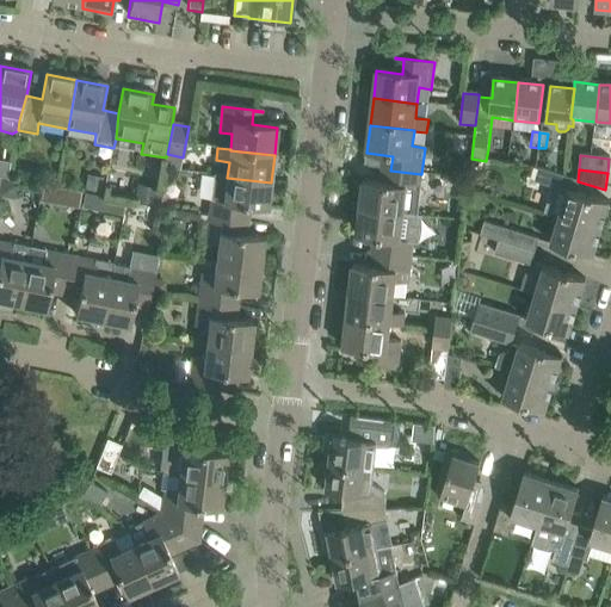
[(363,183),(359,210),(403,215),(417,216),(421,174),(390,171),(389,185),(363,183)]
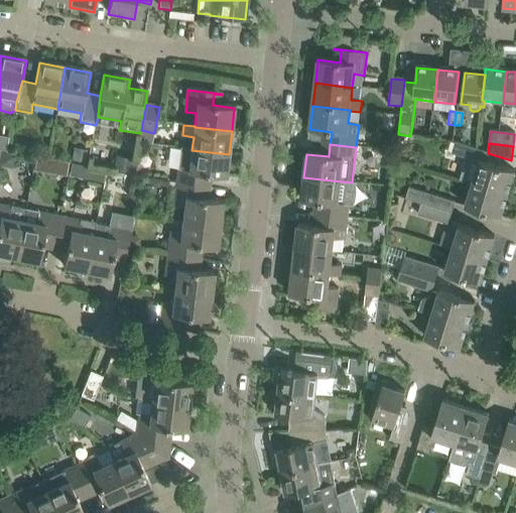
[(452,155),(466,159),(460,181),(473,184),(507,196),(514,172),(475,160),(479,151),(455,144),(452,155)]
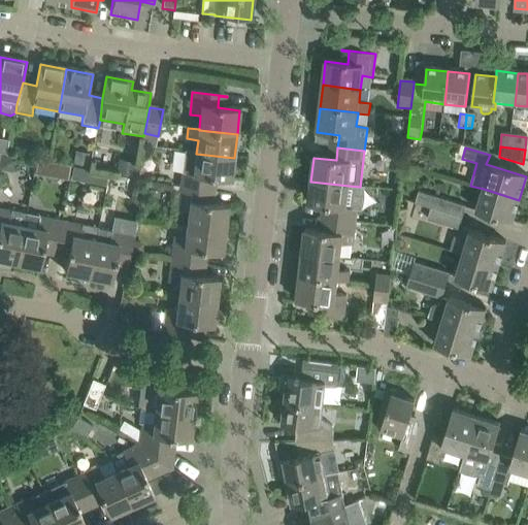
[(184,165),(180,188),(207,191),(208,178),(231,182),(234,158),(196,154),(185,152),(184,165)]
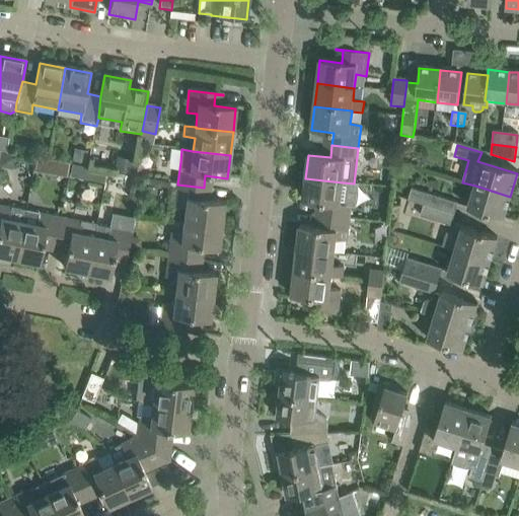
[(74,150),(72,164),(86,167),(89,153),(74,150)]
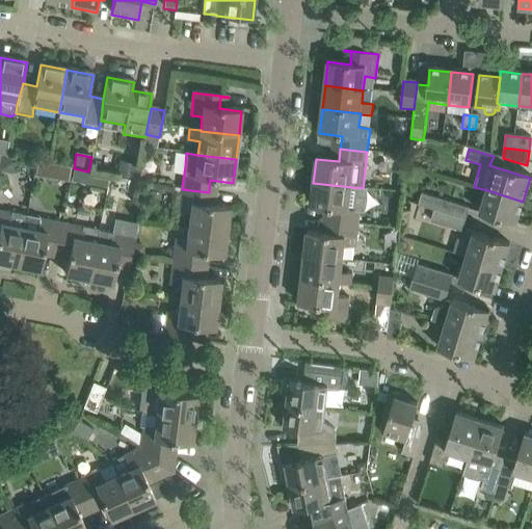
[(40,164),(36,179),(45,180),(50,177),(52,166),(40,164)]
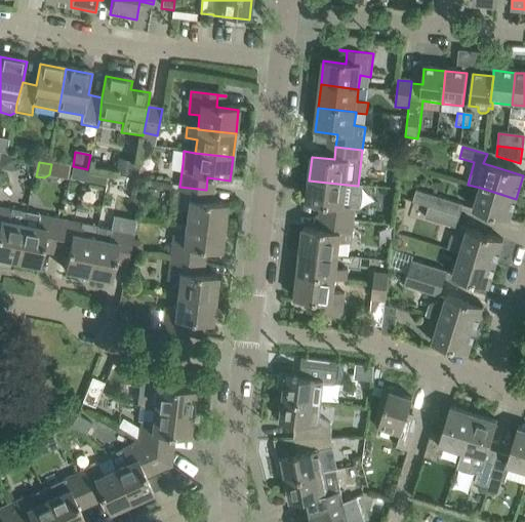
[(363,187),(347,185),(309,181),(307,204),(328,207),(327,219),(354,223),(355,209),(360,210),(363,187)]
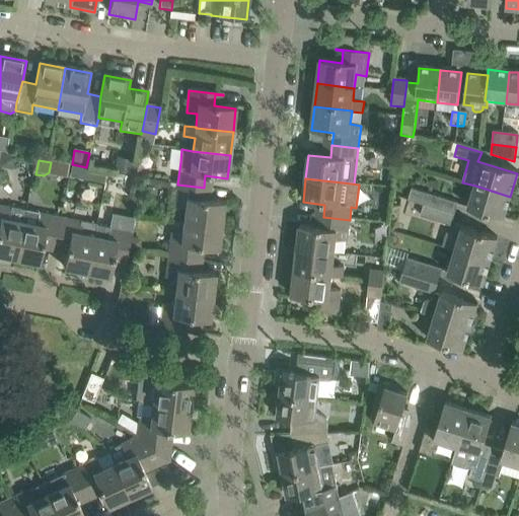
[(202,201),(204,188),(177,185),(174,208),(186,209),(183,222),(221,226),(224,203),(202,201)]
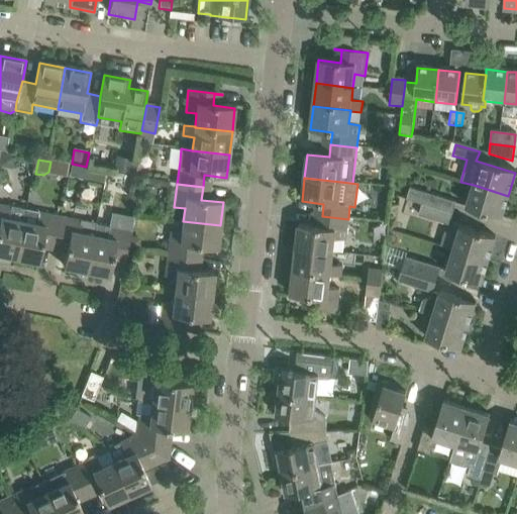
[(383,201),(384,185),(371,184),(369,199),(383,201)]
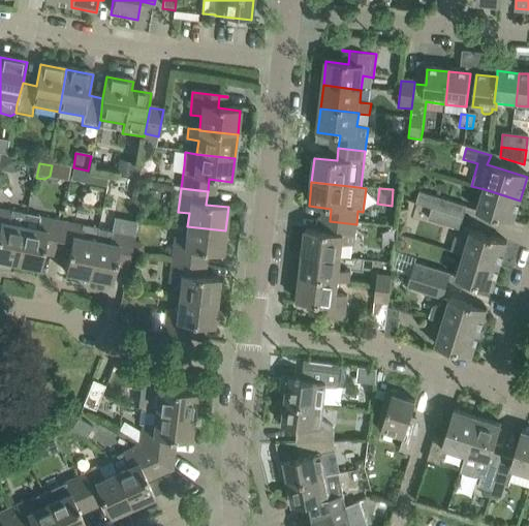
[(512,224),(520,200),(485,189),(477,213),(512,224)]
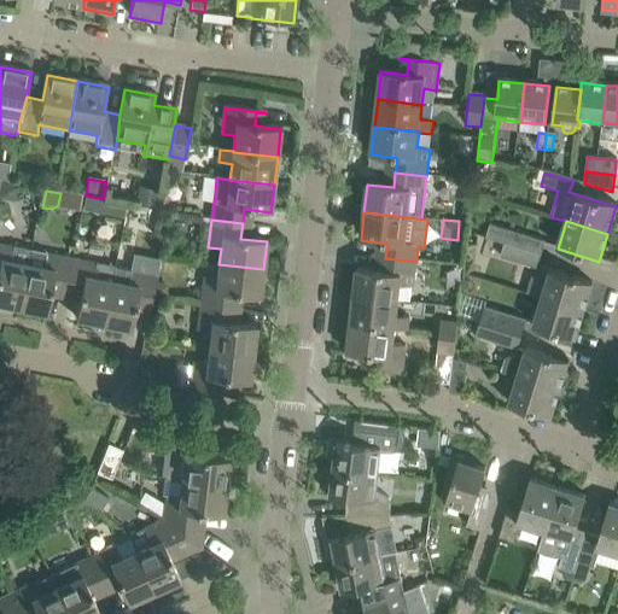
[(490,226),(487,240),(505,245),(541,256),(544,243),(490,226)]
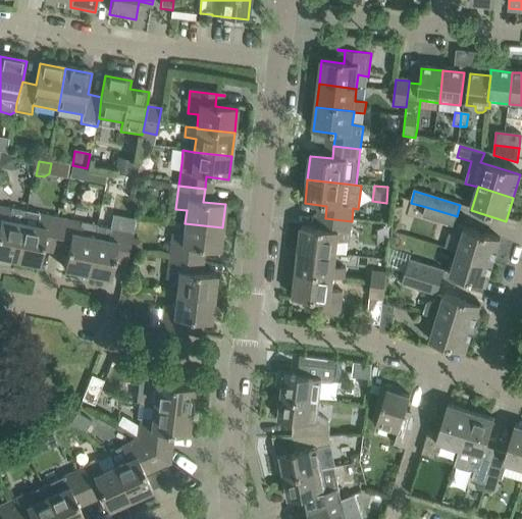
[(457,216),(426,207),(422,219),(453,228),(457,216)]
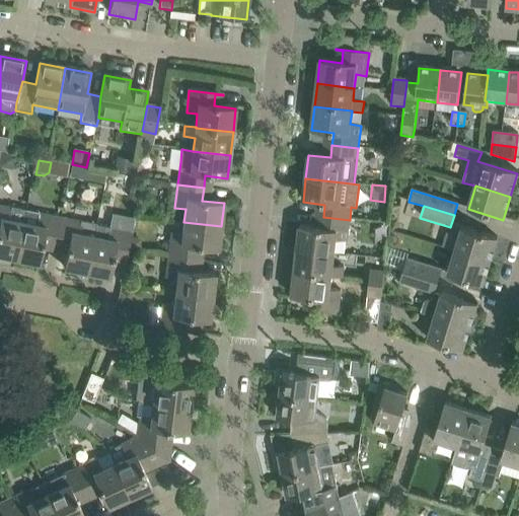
[(0,207),(0,256),(16,260),(23,223),(25,212),(0,207)]
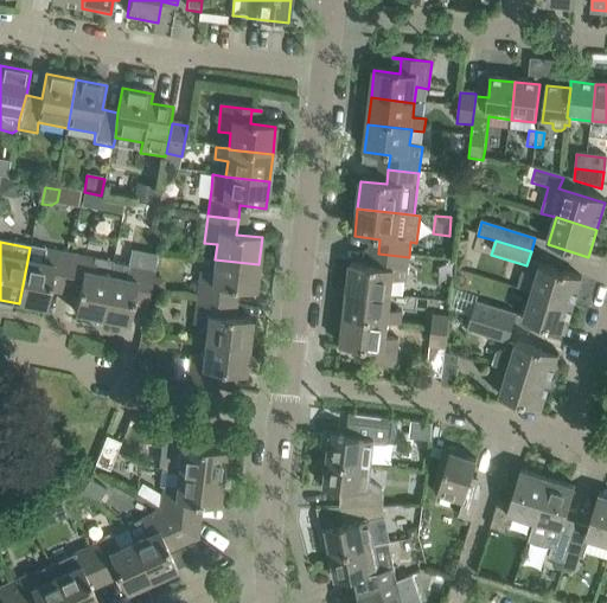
[(27,261),(19,303),(46,309),(51,283),(65,287),(71,256),(45,251),(30,248),(27,261)]
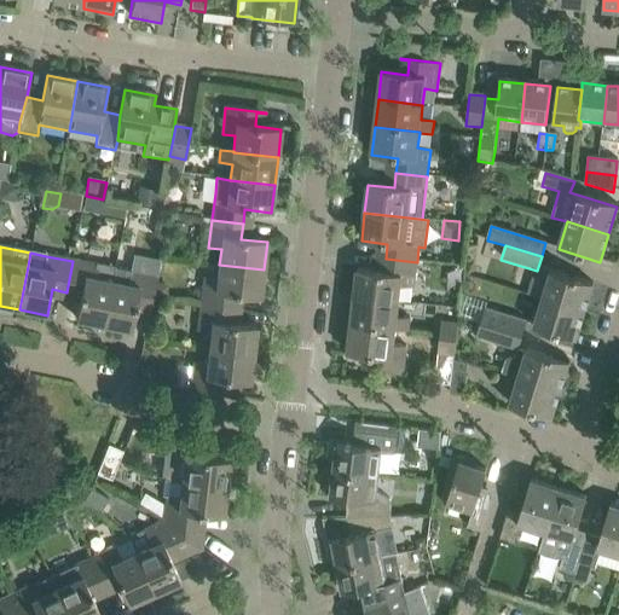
[(414,289),(417,262),(386,259),(383,273),(358,270),(354,297),(399,303),(400,288),(414,289)]
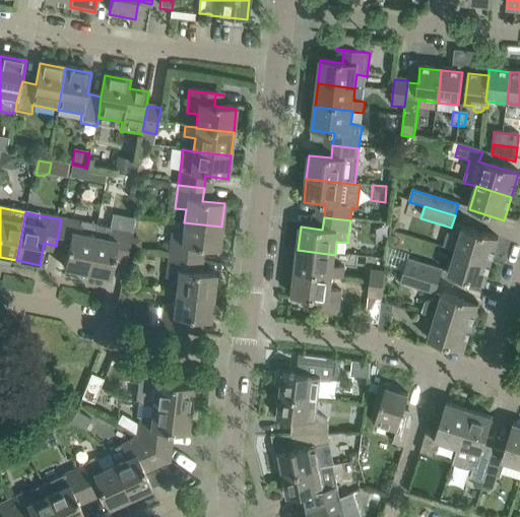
[(86,274),(96,227),(61,219),(56,246),(68,248),(64,270),(86,274)]
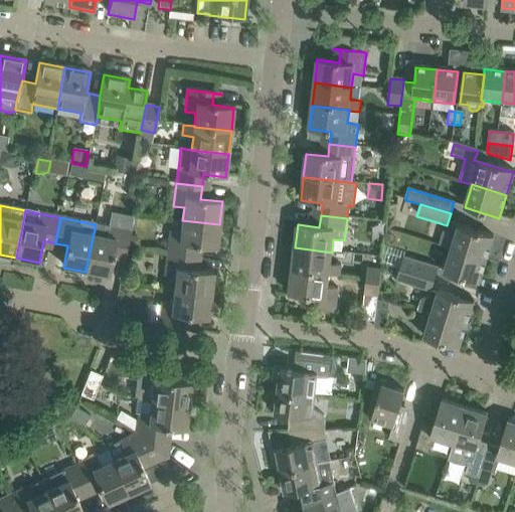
[(216,247),(219,224),(182,220),(181,233),(170,232),(167,254),(193,258),(195,244),(216,247)]
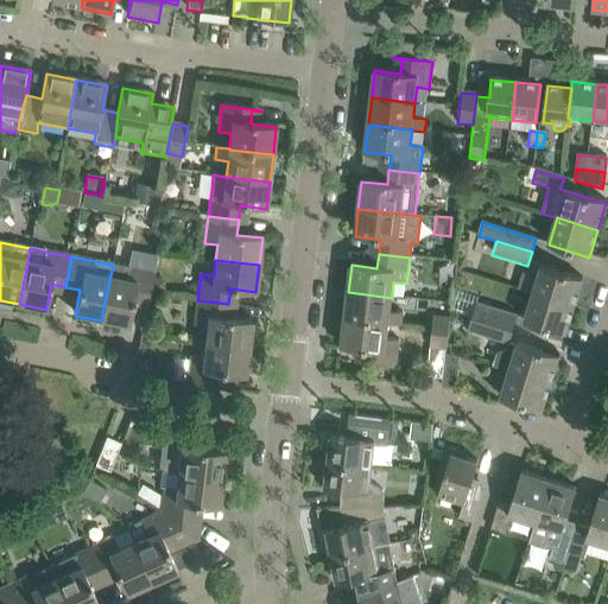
[(113,265),(101,320),(128,326),(134,300),(149,304),(154,273),(113,265)]
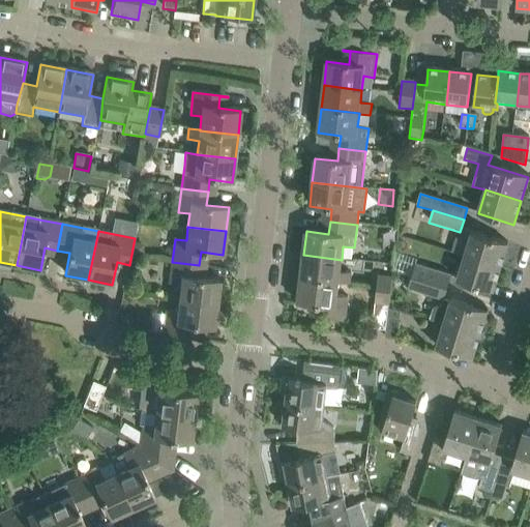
[(500,268),(507,244),(472,233),(472,234),(464,231),(461,239),(457,238),(451,253),(465,257),(500,268)]
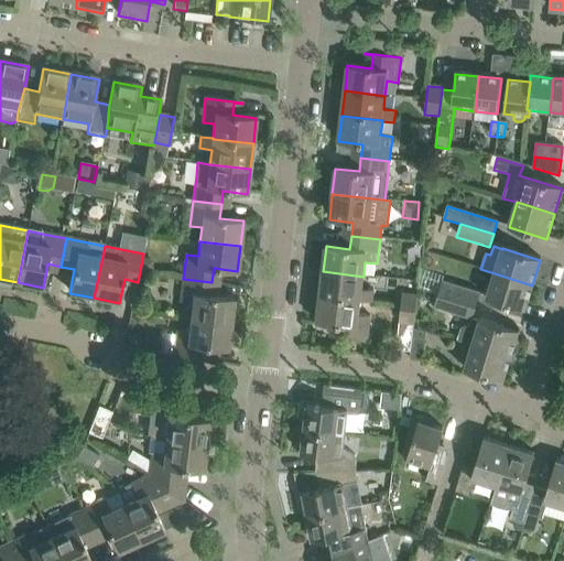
[(361,290),(364,277),(323,271),(320,297),(360,301),(360,302),(372,303),(373,292),(361,290)]
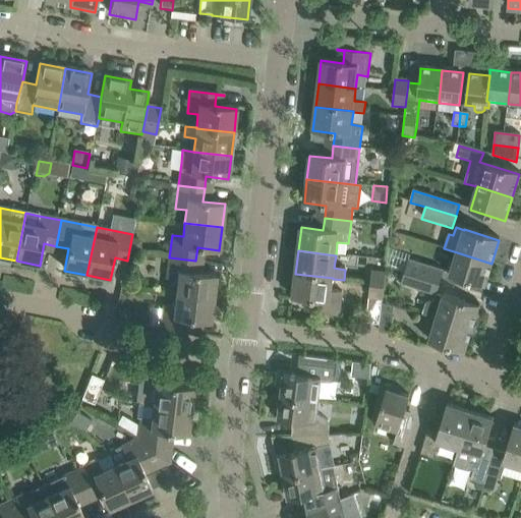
[(484,287),(491,264),(457,252),(450,276),(484,287)]
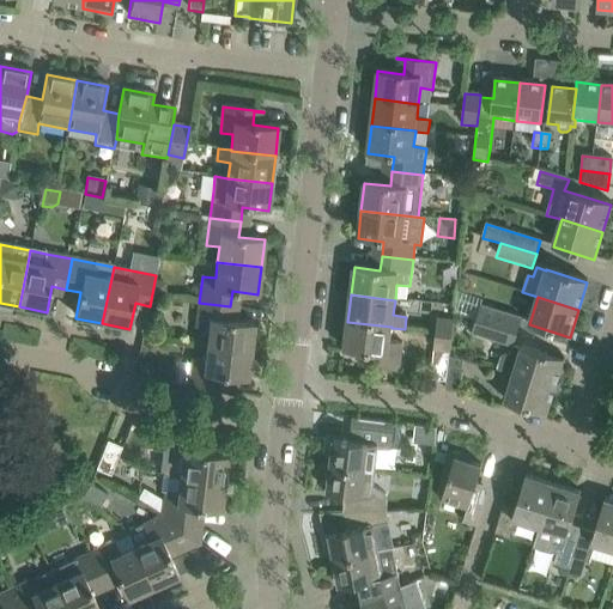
[(229,321),(230,306),(199,303),(196,329),(208,332),(207,347),(252,352),(255,324),(229,321)]
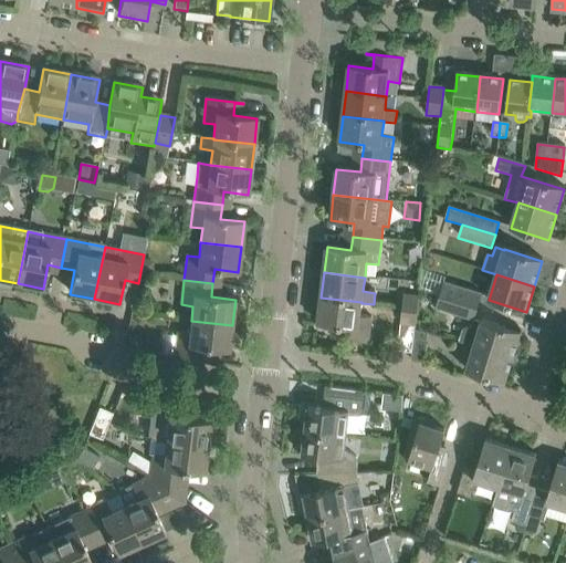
[(443,284),(439,296),(477,309),(481,296),(443,284)]
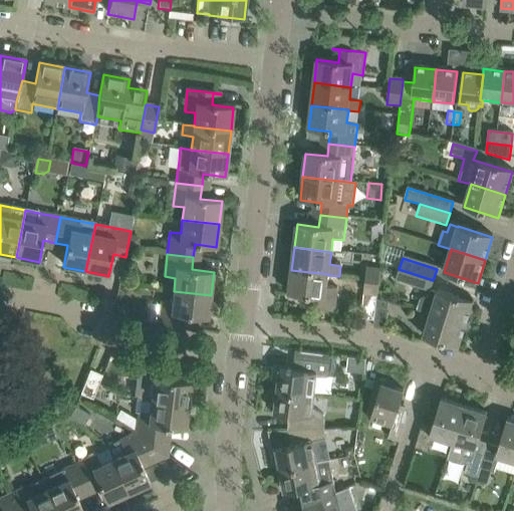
[(363,295),(364,295),(361,319),(374,320),(376,299),(380,270),(366,269),(363,295)]
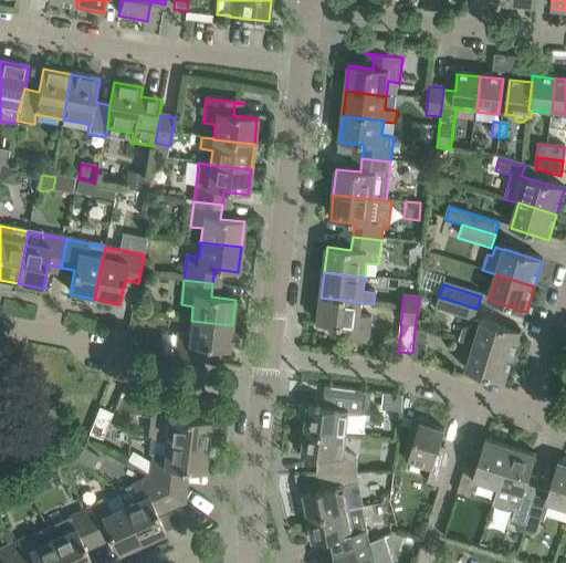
[(473,321),(477,309),(439,296),(436,309),(473,321)]
